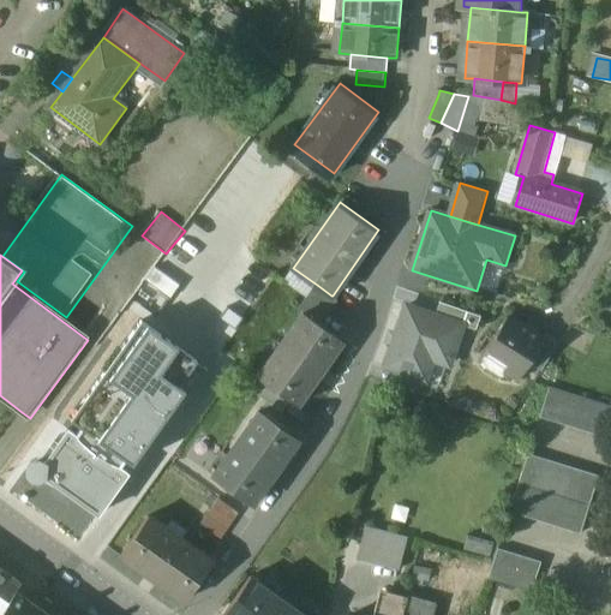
[(148,280),(173,299),(183,286),(157,268),(148,280)]
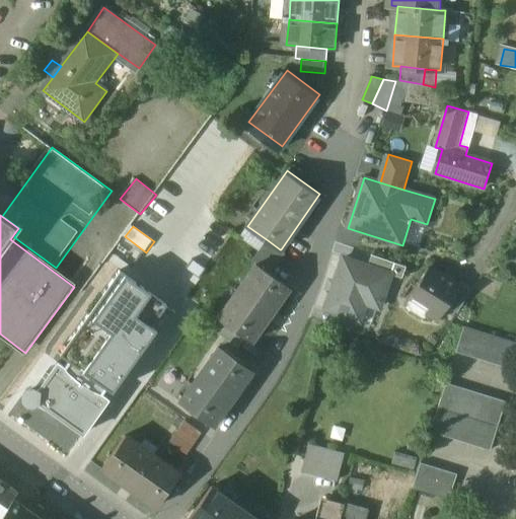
[(280,249),(268,240),(261,251),(279,264),(286,253),(281,249),(280,249)]
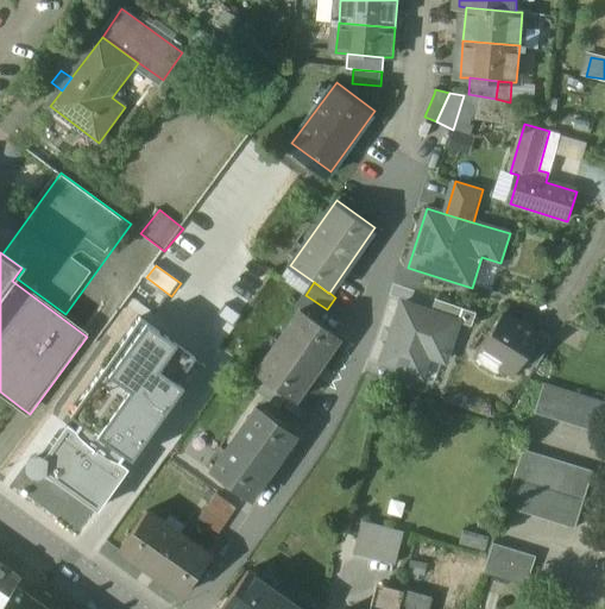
[(327,309),(306,295),(296,308),(301,311),(317,321),(319,322),(327,309)]
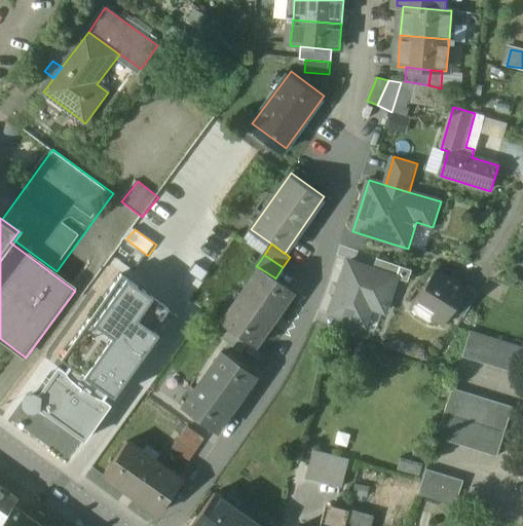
[(413,271),(378,259),(374,270),(398,278),(409,283),(413,271)]
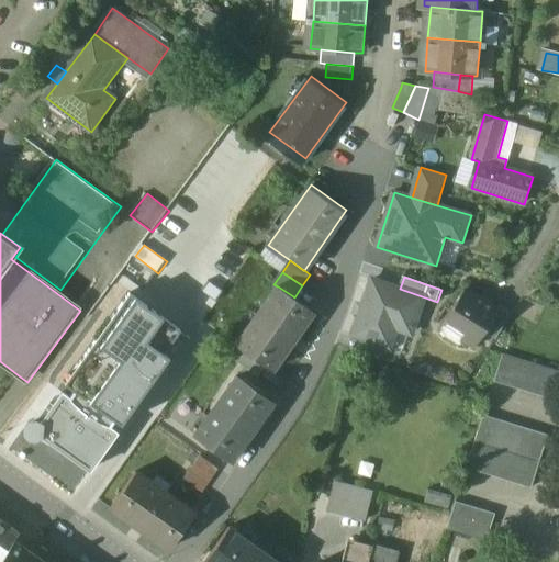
[(400,289),(373,280),(355,335),(383,345),(388,332),(395,328),(412,334),(425,298),(400,289)]
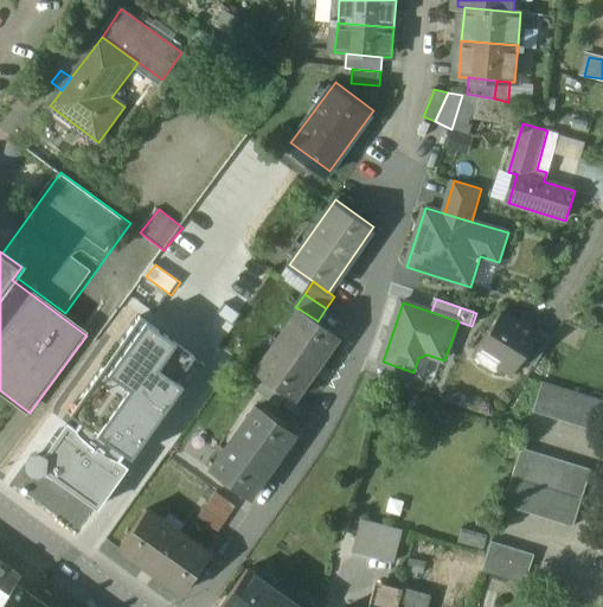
[(316,320),(300,310),(256,374),(262,377),(287,395),(295,400),(339,336),(318,321),(316,320)]
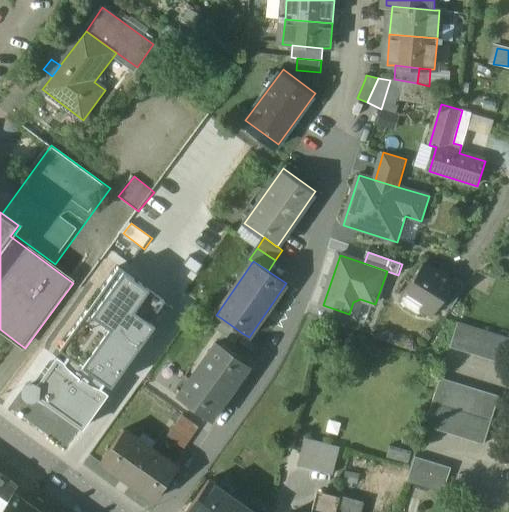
[(453,282),(424,263),(407,291),(425,302),(421,309),(433,317),(442,302),(454,283),(453,282)]
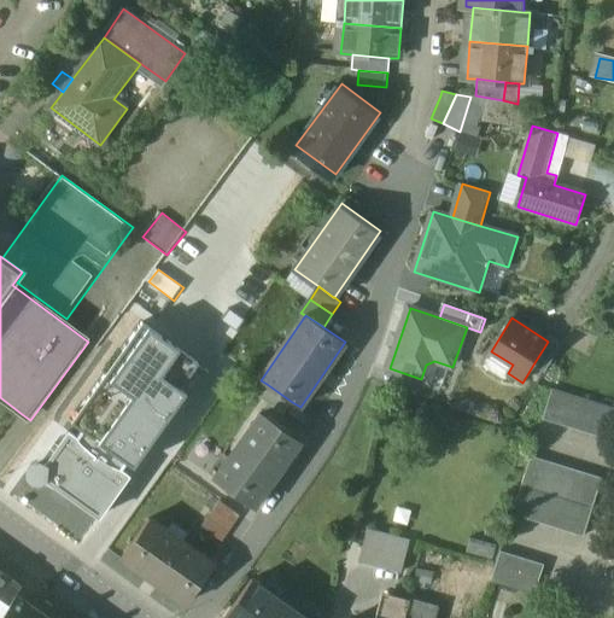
[(183,389),(200,363),(145,322),(74,423),(83,430),(79,437),(70,432),(46,467),(42,465),(39,465),(36,465),(34,467),(33,470),(33,474),(34,478),(37,479),(42,479),(45,477),(100,517),(130,476),(123,470),(129,461),(136,466),(188,392),(183,389)]
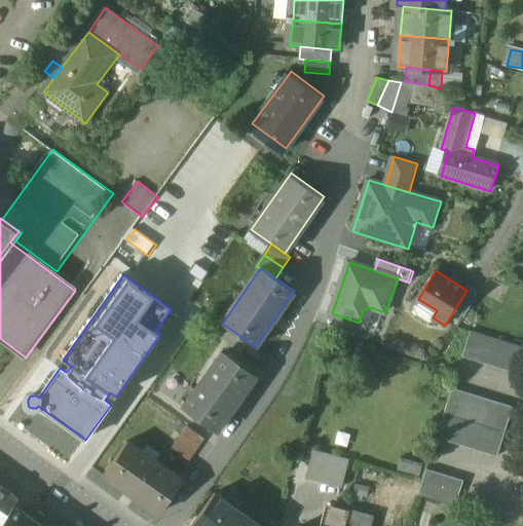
[(480,293),(469,285),(465,290),(467,291),(454,310),(464,317),(480,293)]
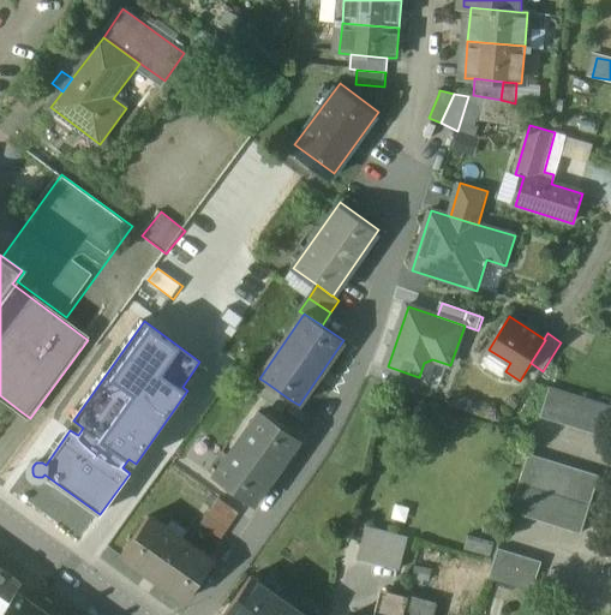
[(291,400),(265,382),(258,394),(283,412),(291,400)]
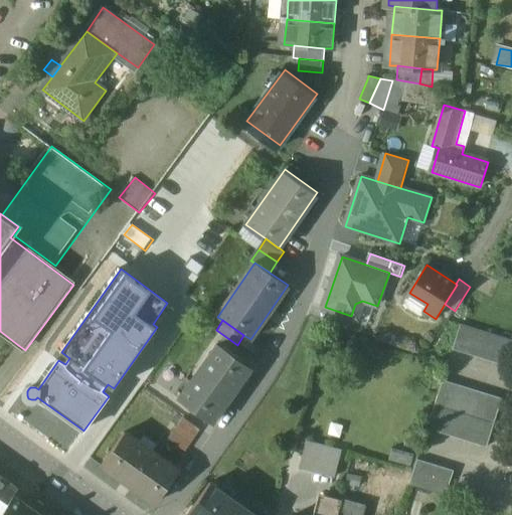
[(511,339),(461,324),(454,349),(511,367),(511,339)]
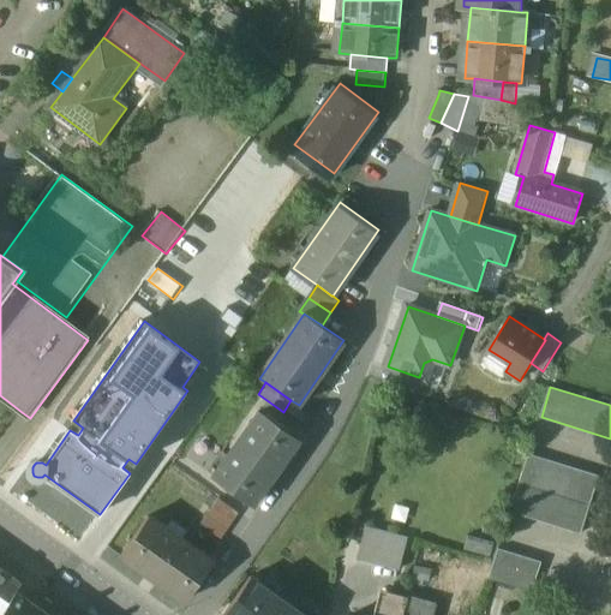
[(0,422),(9,429),(22,412),(0,395),(0,422)]
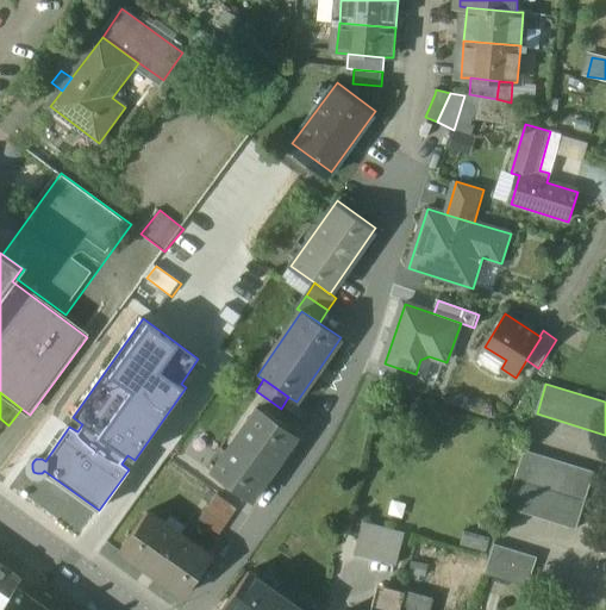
[(258,408),(213,472),(251,499),(298,435),(258,408)]
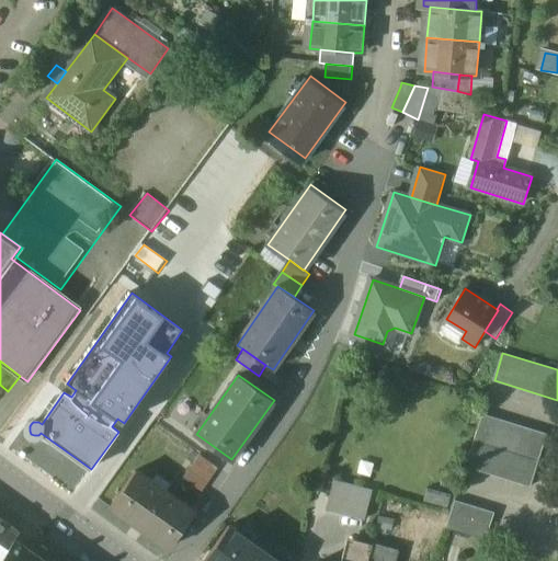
[(547,435),(484,414),(467,467),(531,488),(547,435)]
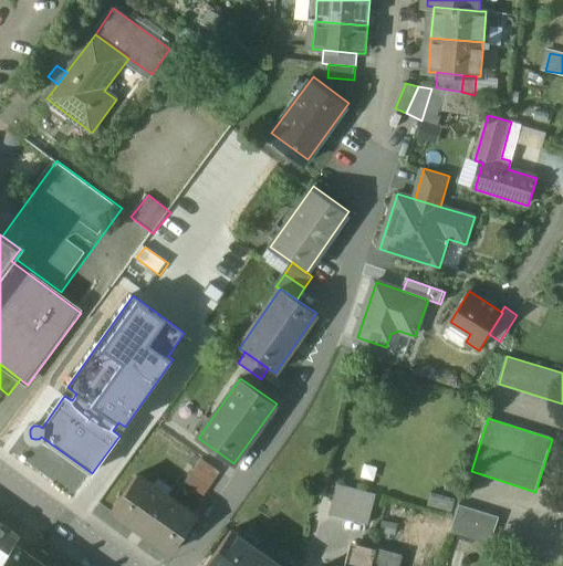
[(202,460),(183,489),(201,501),(221,472),(202,460)]
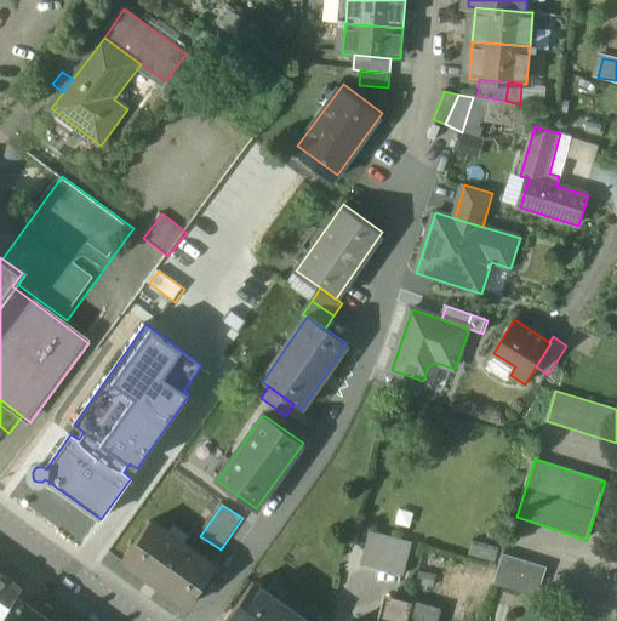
[(216,565),(150,520),(123,560),(187,607),(216,565)]
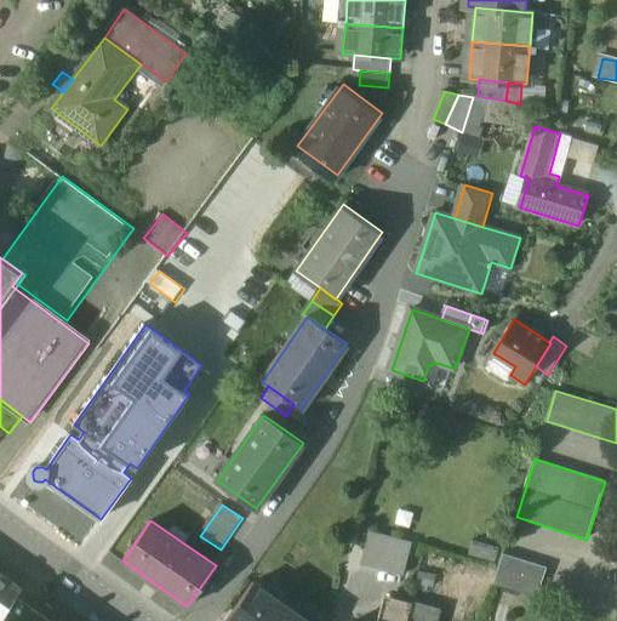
[(413,543),(371,533),(364,565),(405,575),(413,543)]
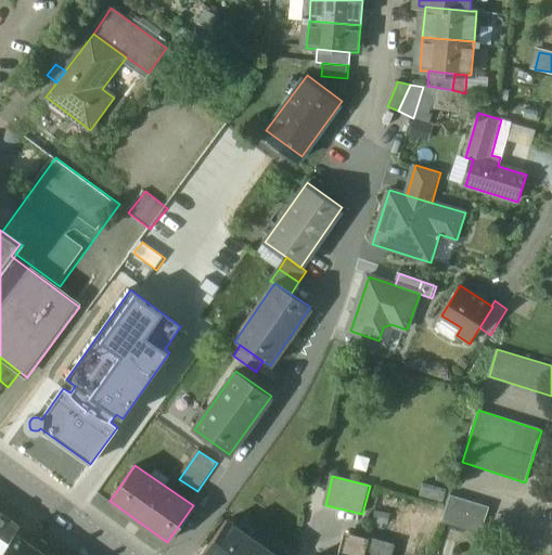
[(489,507),(451,495),(443,523),(480,534),(489,507)]
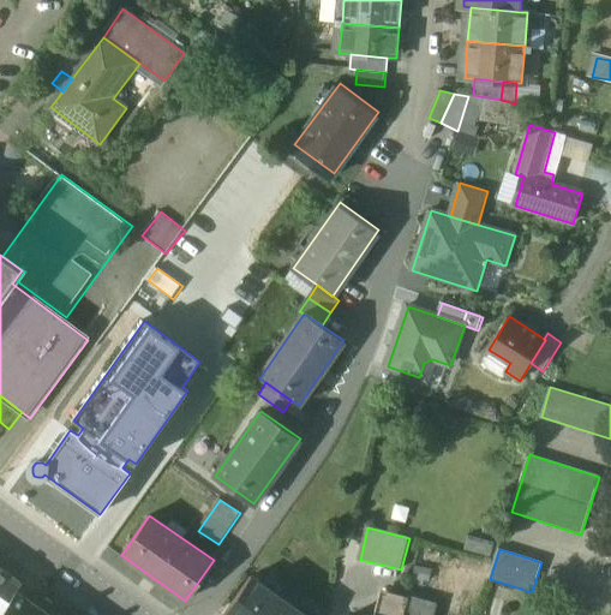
[(0,566),(0,611),(16,591),(22,581),(0,566)]
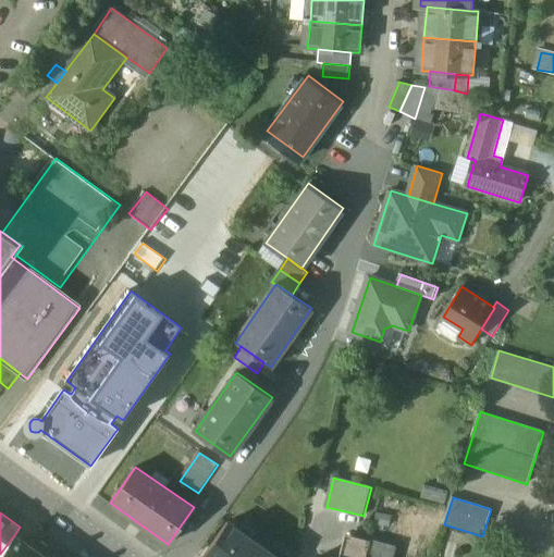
[(278,556),(229,522),(205,556),(278,556)]
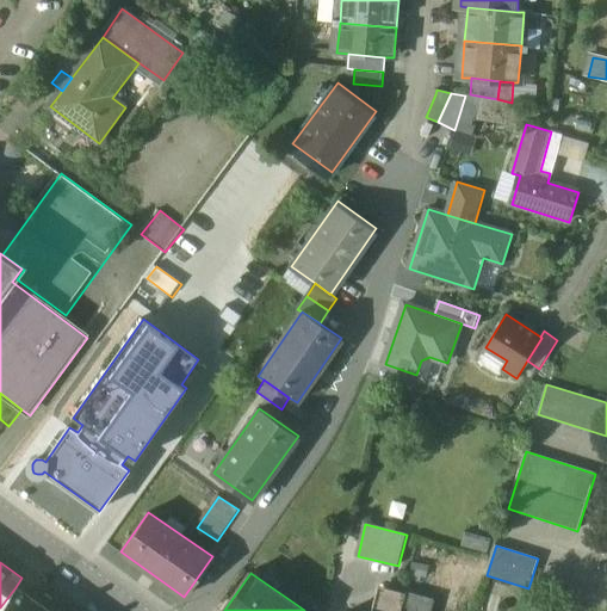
[(48,610),(16,587),(0,608),(0,610),(48,610)]
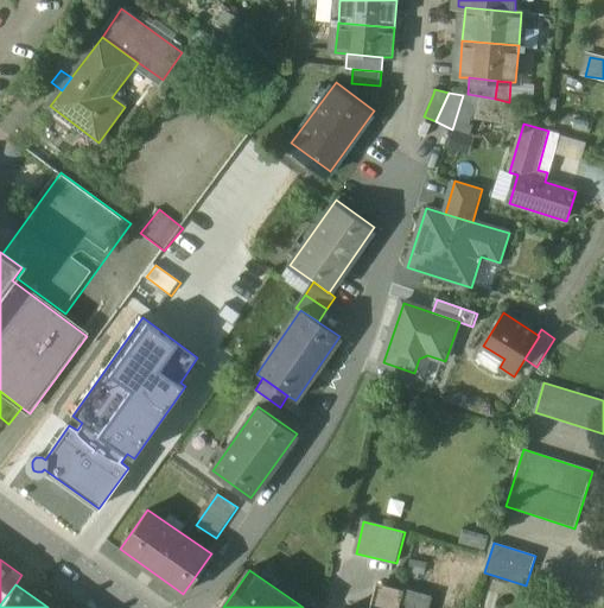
[(379,607),(400,607),(405,590),(386,586),(379,607)]
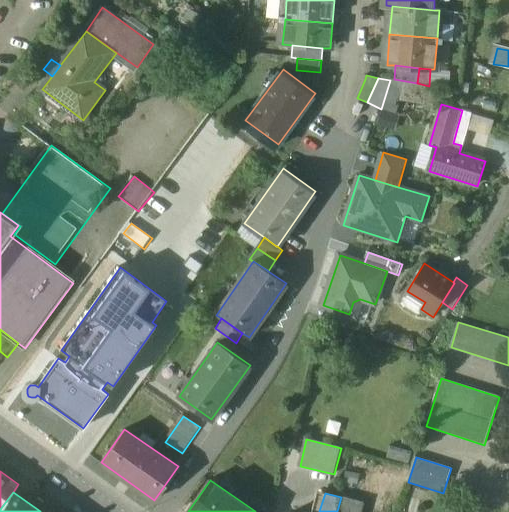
[(359,511),(363,501),(342,495),(341,497),(337,511),(359,511)]
